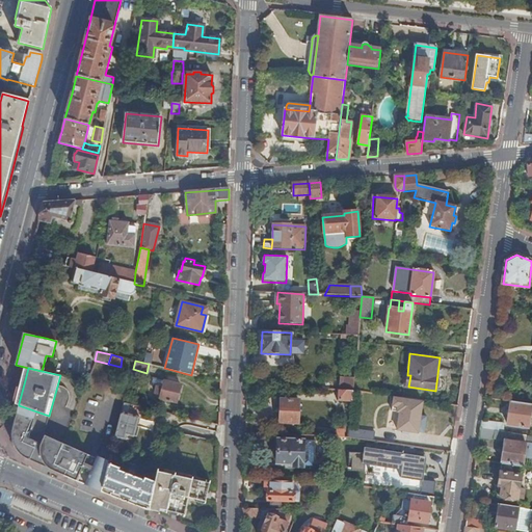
[(353,391),(354,378),(340,377),(339,390),(353,391)]
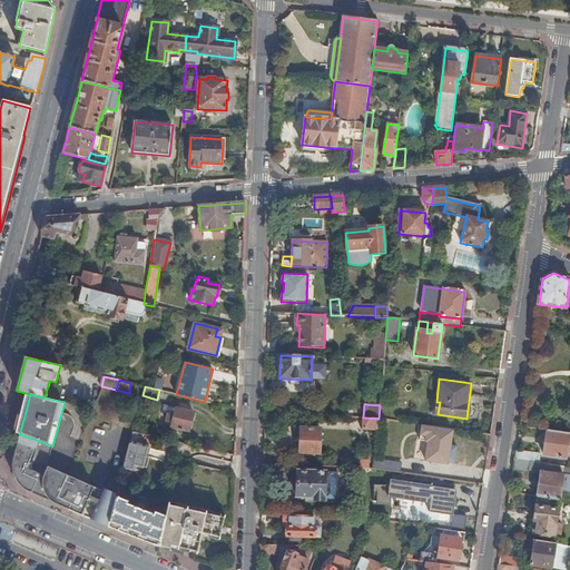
[(189,431),(194,412),(176,408),(174,415),(168,413),(167,421),(168,421),(167,424),(172,425),(172,426),(189,431)]
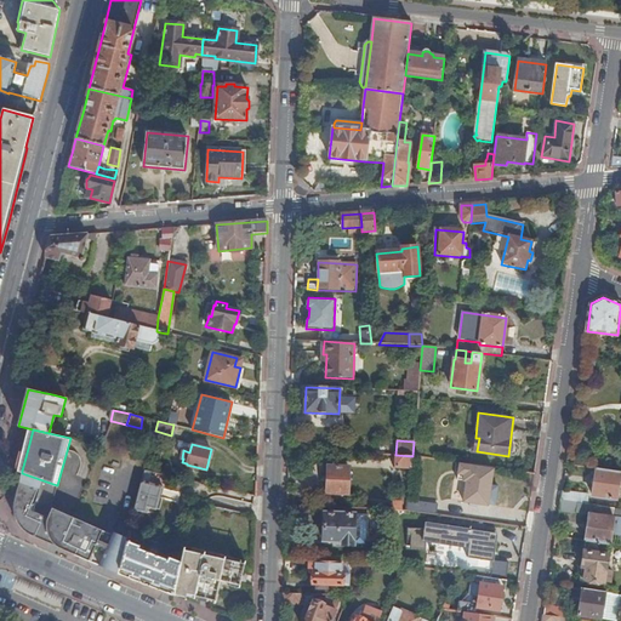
[(412,456),(396,455),(396,467),(411,468),(412,456)]
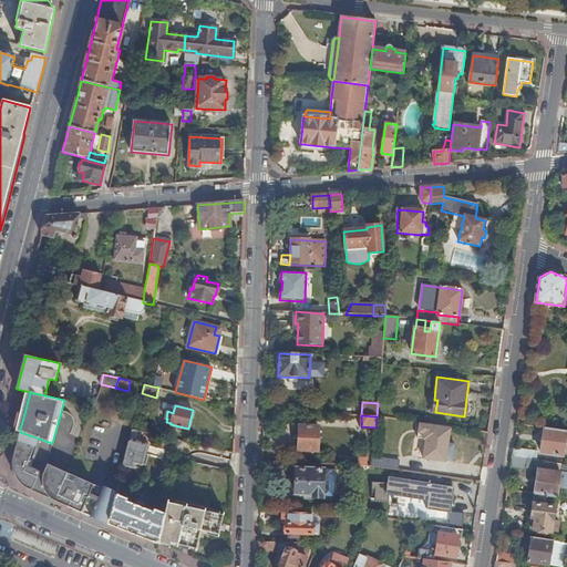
[(450,428),(429,424),(423,459),(452,462),(455,443),(447,442),(450,428)]
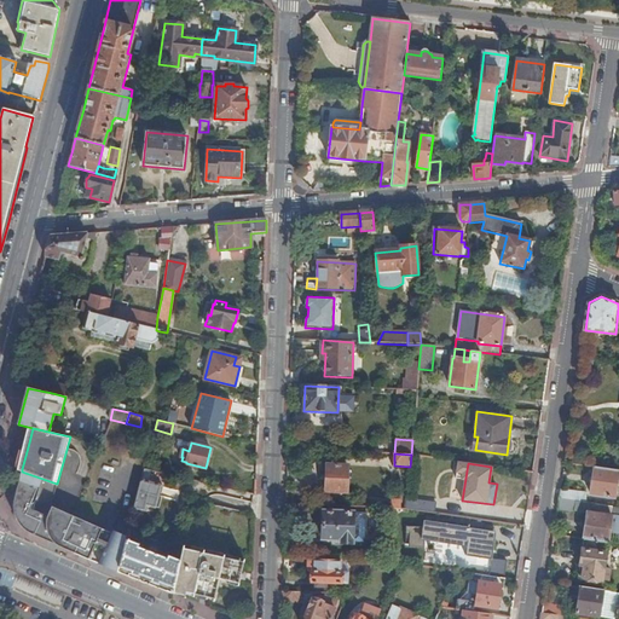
[(327,491),(325,505),(331,505),(337,505),(346,507),(346,491),(347,491),(348,466),(327,466),(325,491),(327,491)]
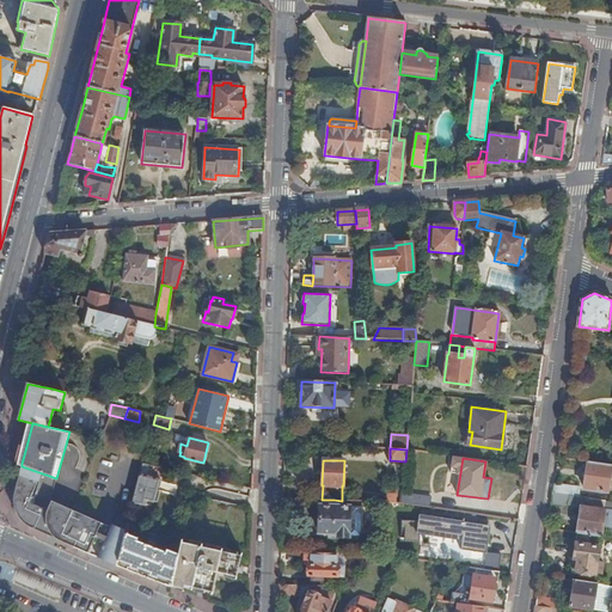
[(611,465),(589,461),(585,489),(609,493),(609,490),(611,490),(611,465)]
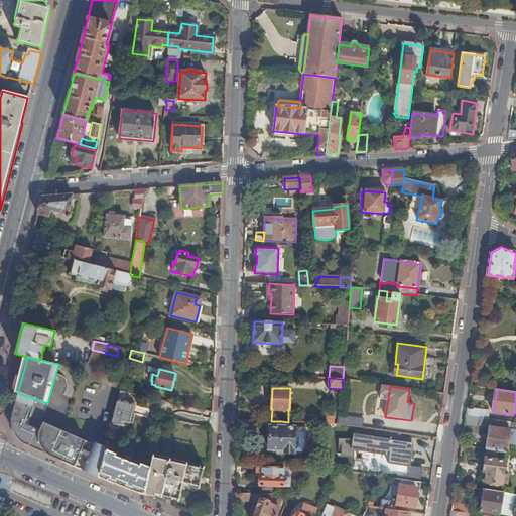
[(120,390),(112,422),(120,424),(121,420),(132,422),(135,413),(134,412),(136,405),(124,402),(127,391),(120,390)]
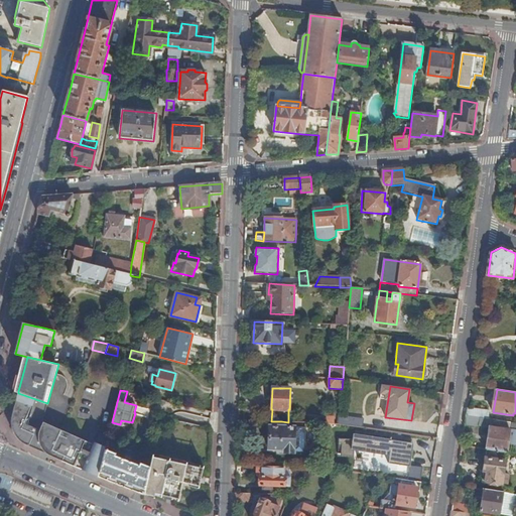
[(40,450),(43,443),(52,424),(42,420),(47,403),(44,402),(18,393),(17,394),(16,400),(15,404),(10,421),(10,426),(17,440),(30,446),(40,450)]
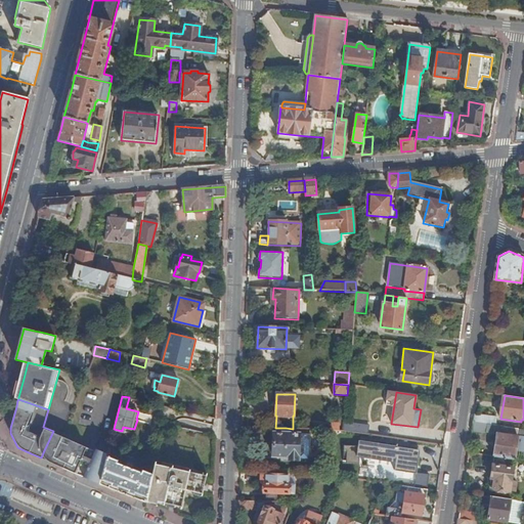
[(496,418),(475,415),(474,423),(497,426),(497,420),(496,418)]
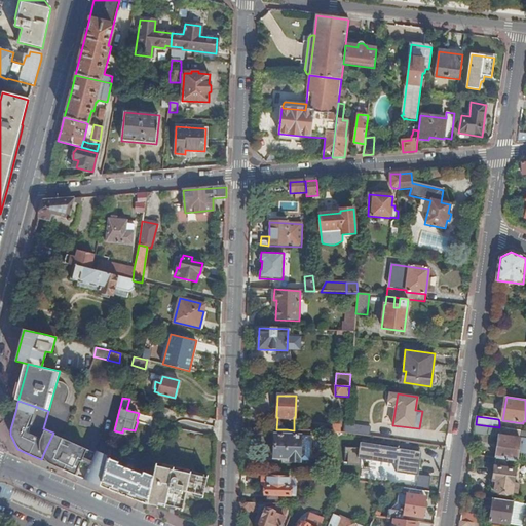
[(525,430),(499,427),(476,424),(475,434),(489,435),(489,434),(500,436),(497,458),(517,461),(519,452),(525,453),(525,430)]
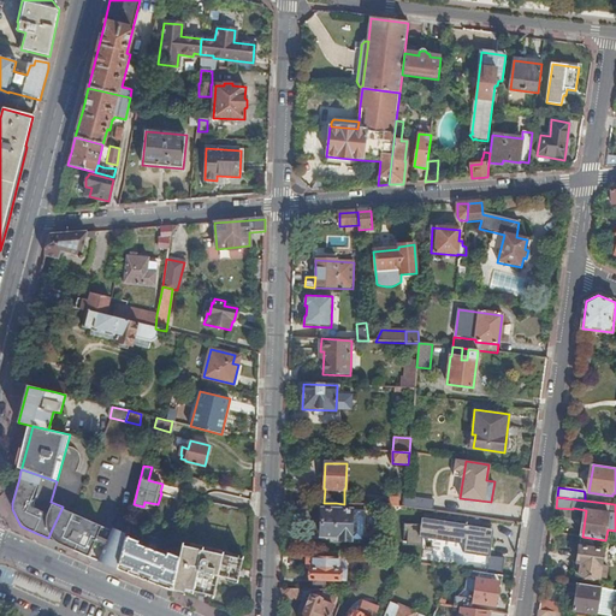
[(416,498),(415,508),(432,510),(434,501),(416,498)]
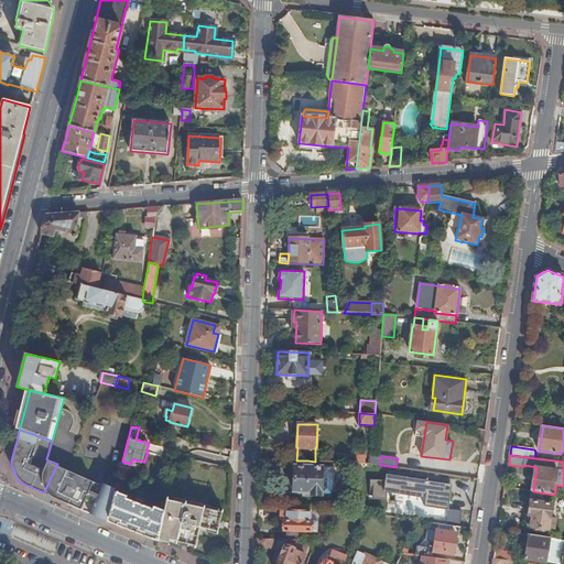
[(307,466),(302,466),(295,466),(293,490),(311,491),(311,494),(321,494),(321,490),(323,490),(324,481),(333,483),(334,467),(333,467),(333,462),(324,462),(323,467),(307,466)]
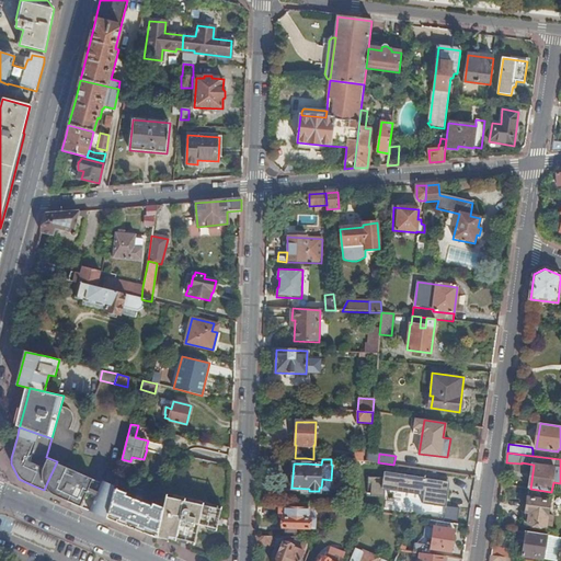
[(44,490),(54,495),(57,496),(66,500),(90,511),(102,483),(66,467),(66,466),(57,461),(47,482),(44,490)]
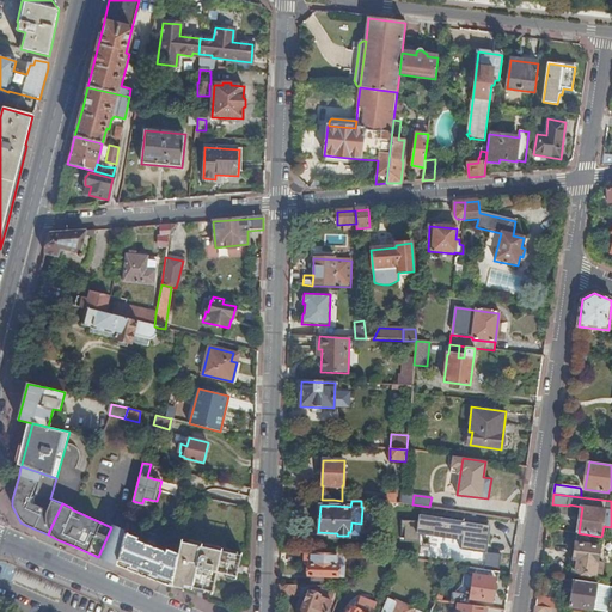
[(465,521),(427,516),(427,521),(424,536),(458,540),(459,536),(463,537),(460,550),(487,554),(489,534),(485,534),(488,526),(465,522),(465,521)]
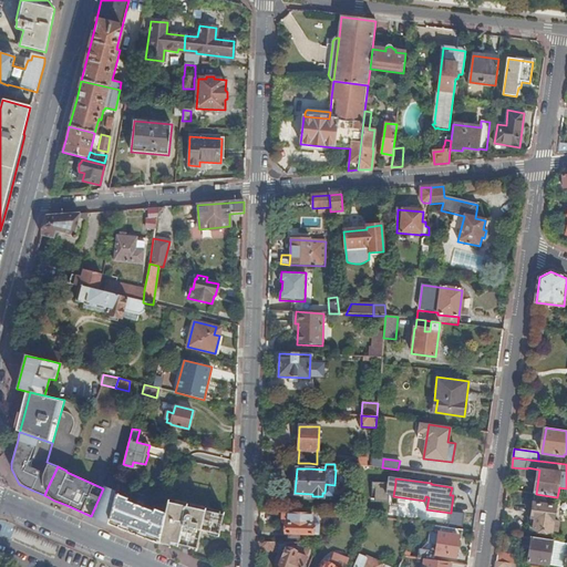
[(390,483),(371,482),(371,491),(374,492),(374,502),(389,503),(389,496),(390,483)]
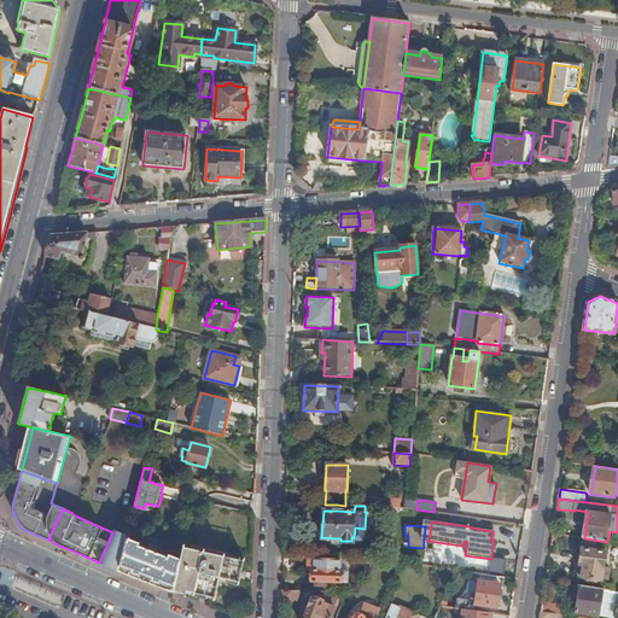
[(143,544),(112,532),(99,563),(117,570),(146,582),(172,592),(173,589),(179,559),(167,554),(167,557),(156,553),(158,547),(151,544),(149,549),(141,547),(143,544)]
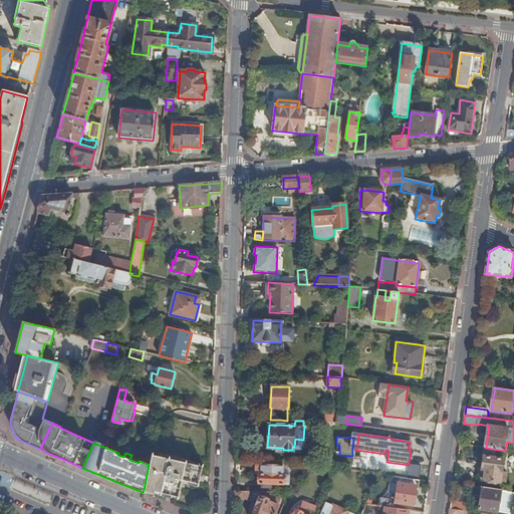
[(505,451),(486,448),(481,479),(506,482),(507,472),(502,472),(504,459),(505,451)]
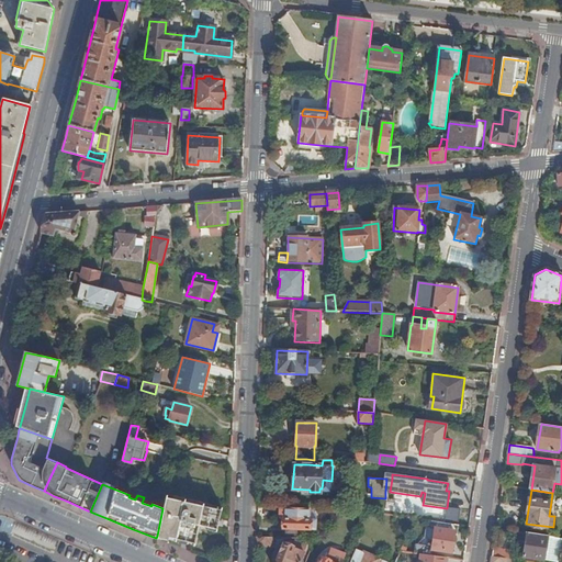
[(163,508),(157,536),(194,543),(199,525),(216,529),(221,510),(165,497),(163,508)]
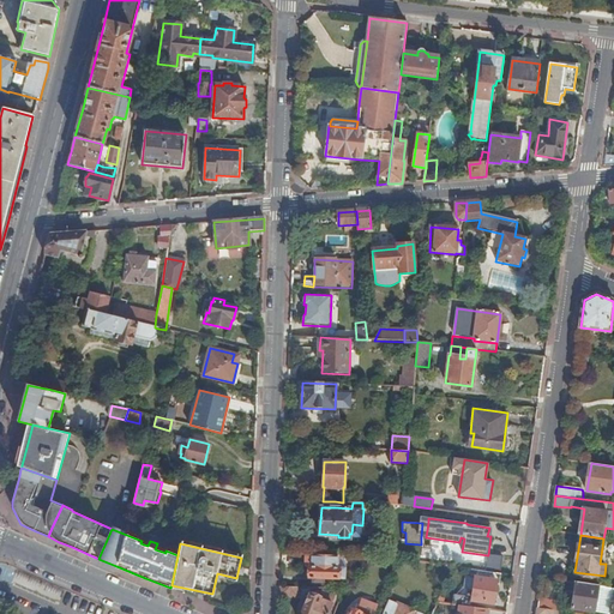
[(337,557),(306,555),(306,564),(309,566),(309,577),(313,577),(313,581),(323,582),(323,577),(337,578),(337,583),(344,583),(345,567),(337,566),(337,557)]
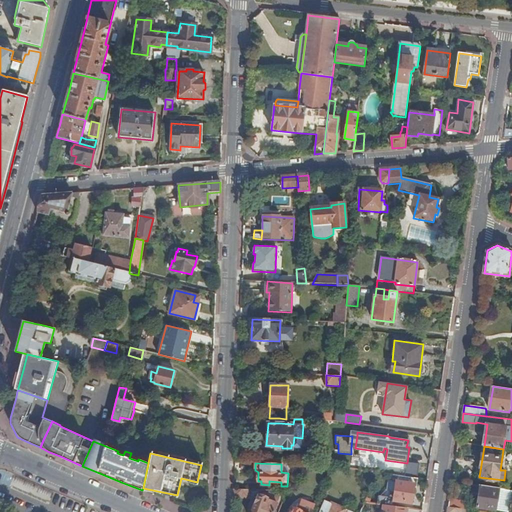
[(415,478),(394,475),(393,481),(391,497),(381,496),(379,496),(377,504),(383,505),(394,506),(395,500),(411,503),(415,478)]
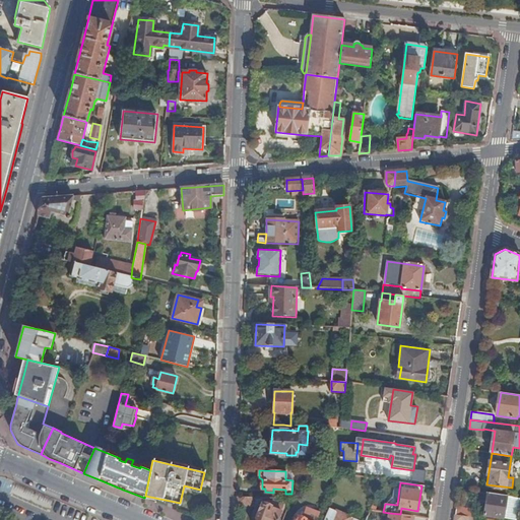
[(16,483),(14,490),(52,506),(54,500),(16,483)]
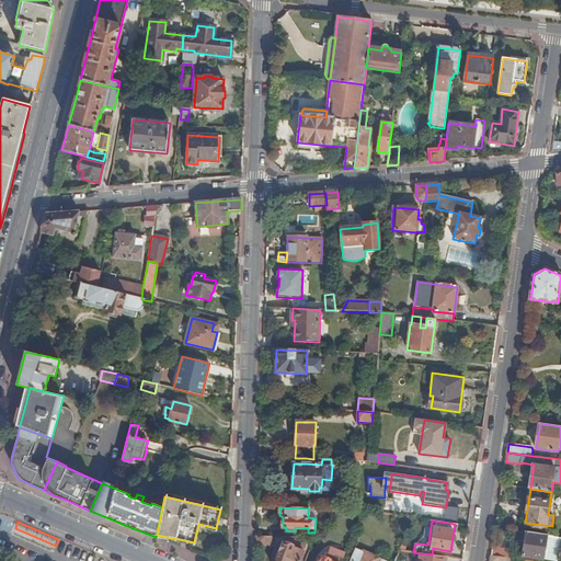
[(428,545),(431,527),(426,526),(424,537),(418,544),(428,545)]
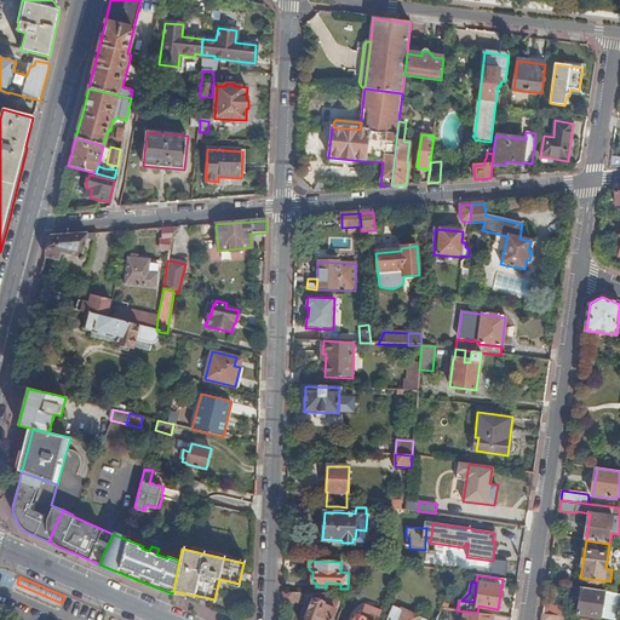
[(399,600),(402,589),(396,586),(391,596),(399,600)]
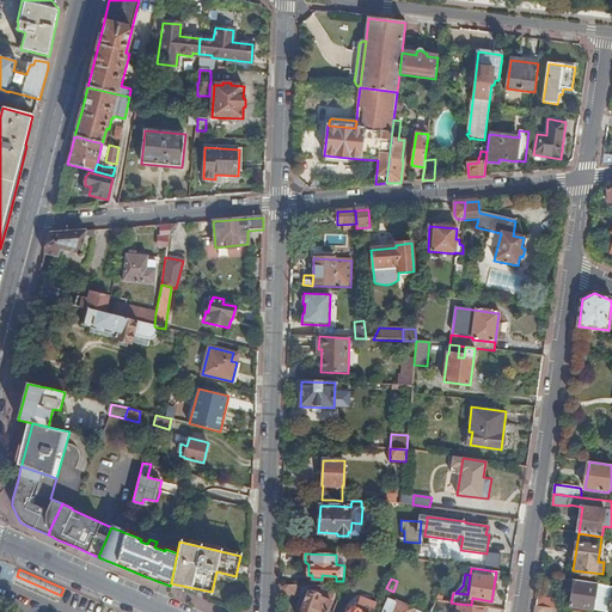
[(598,585),(574,581),(573,589),(571,597),(570,606),(593,610),(594,609),(598,585)]
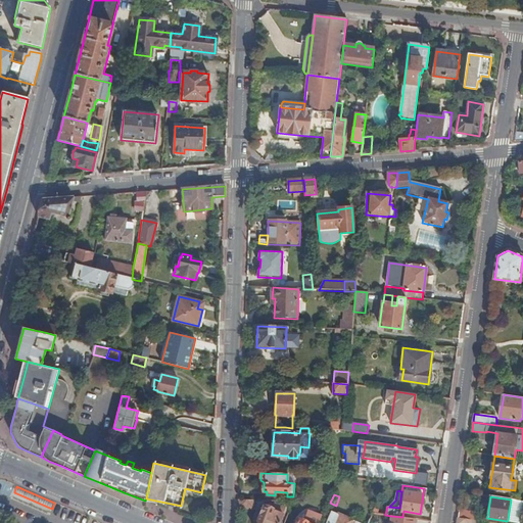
[(254,501),(239,500),(238,509),(254,509),(254,501)]
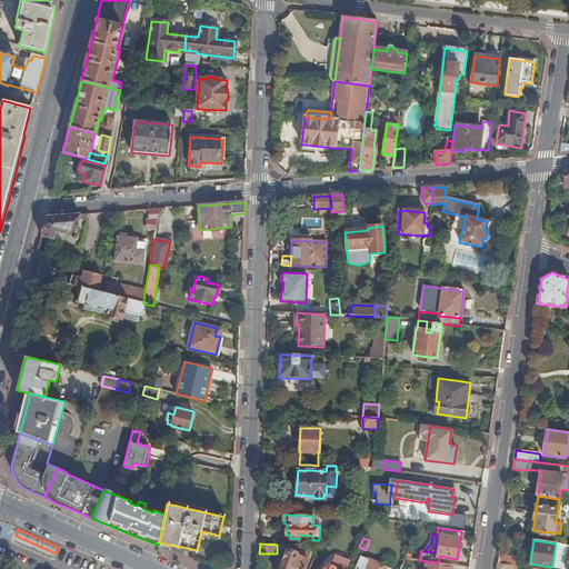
[(297,555),(308,559),(310,551),(299,547),(298,549),(293,547),(291,551),(297,553),(297,555)]
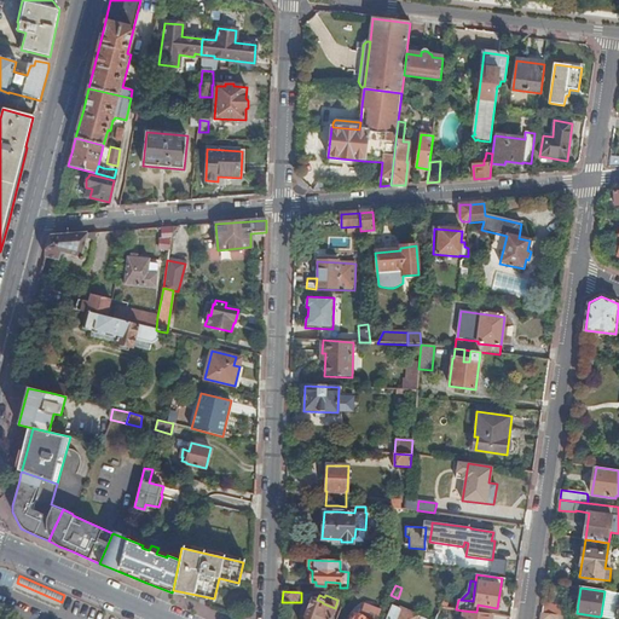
[(330,618),(335,608),(323,603),(323,602),(317,600),(312,599),(308,607),(305,617),(304,618),(330,618)]
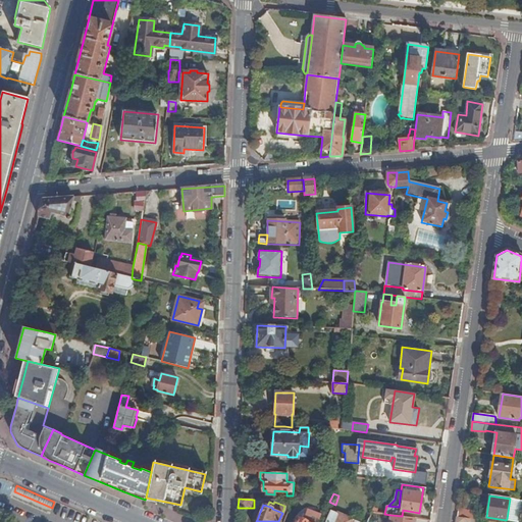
[(474,511),(459,509),(458,516),(471,518),(473,519),(474,511)]
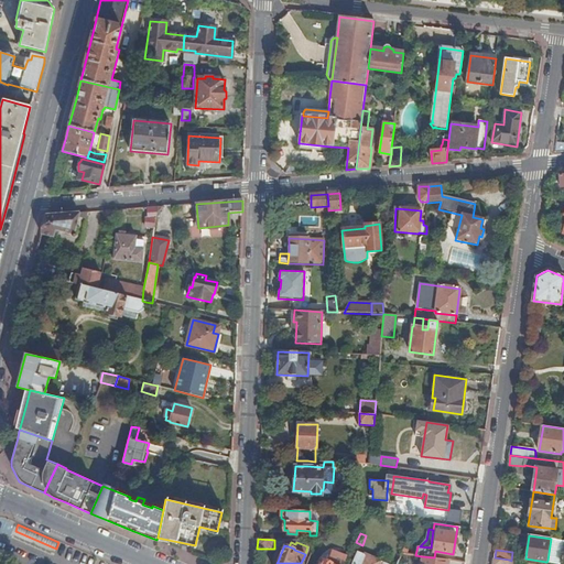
[(343,563),(346,556),(333,551),(328,561),(322,559),(320,563),(343,563)]
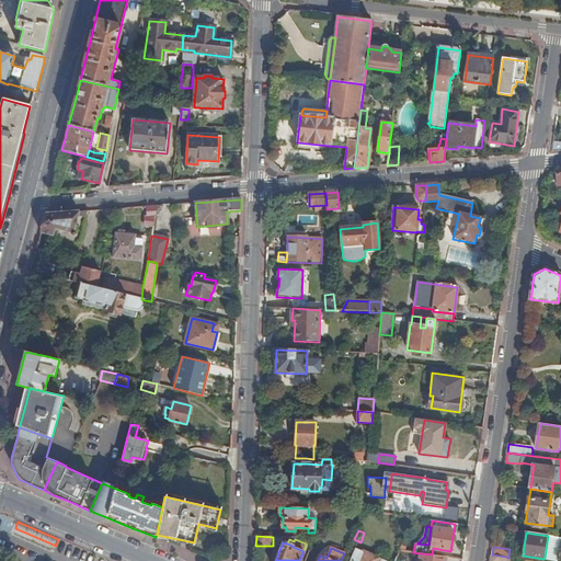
[(387,560),(355,548),(350,560),(387,560)]
